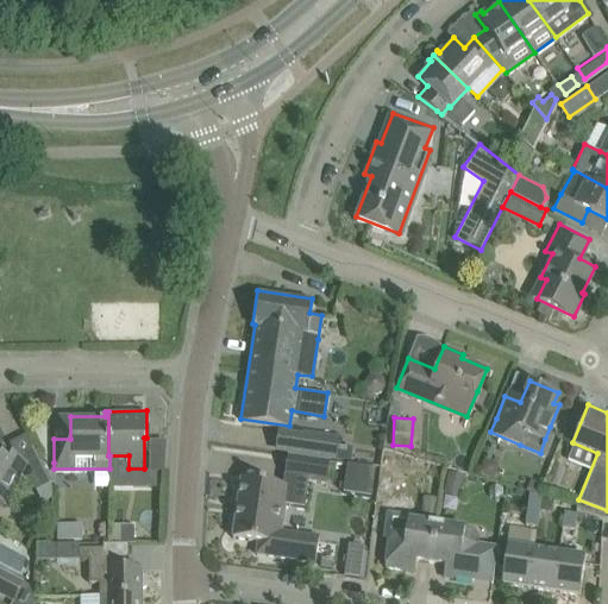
[(301,429),(298,452),(349,460),(351,446),(338,444),(339,435),(301,429)]
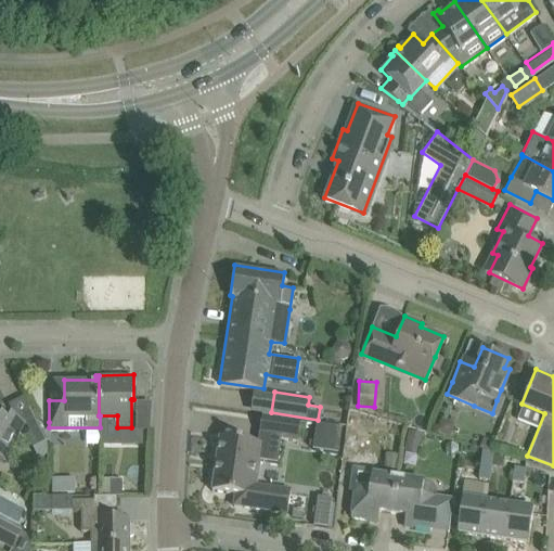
[(0,444),(10,449),(24,422),(0,409),(0,444)]
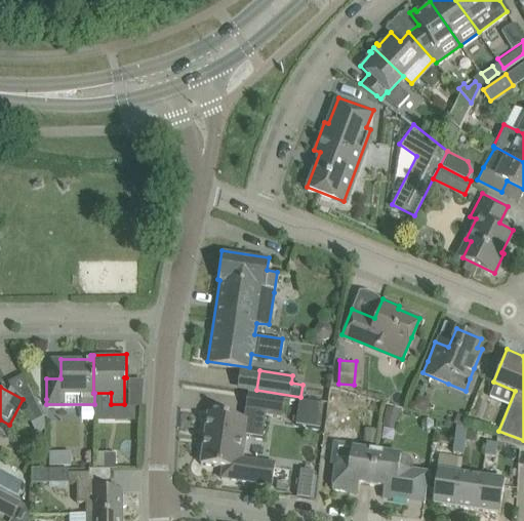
[(247,391),(244,408),(247,409),(265,411),(281,414),(283,396),(247,391)]
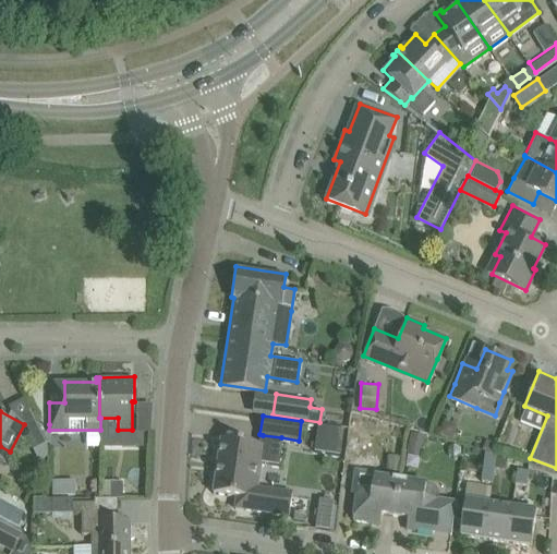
[(35,420),(26,425),(29,430),(26,435),(38,457),(47,453),(41,442),(46,440),(35,420)]
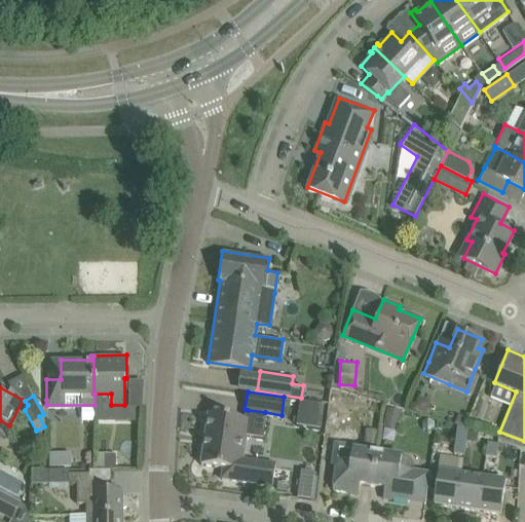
[(299,399),(296,423),(320,426),(323,403),(299,399)]
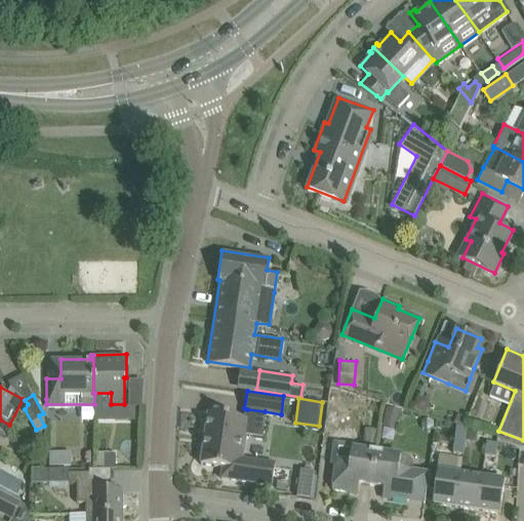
[(396,427),(400,408),(385,405),(380,423),(396,427)]
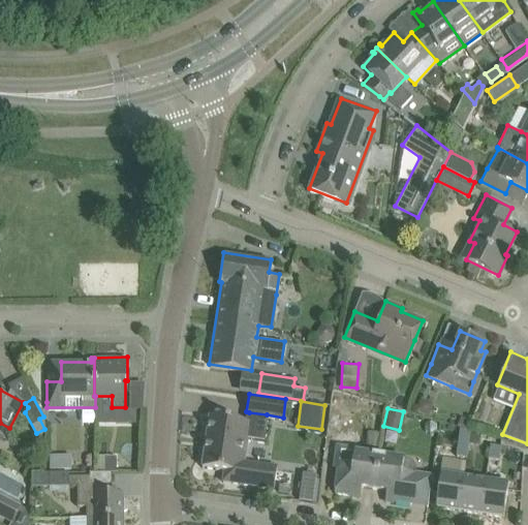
[(209,414),(202,465),(223,468),(222,480),(274,487),(277,464),(244,460),(247,436),(262,438),(267,414),(249,412),(248,420),(209,414)]
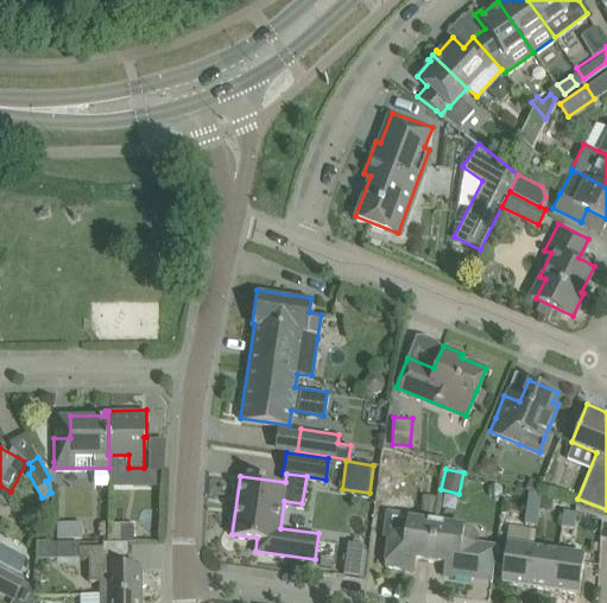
[(528,476),(524,487),(535,490),(538,480),(528,476)]
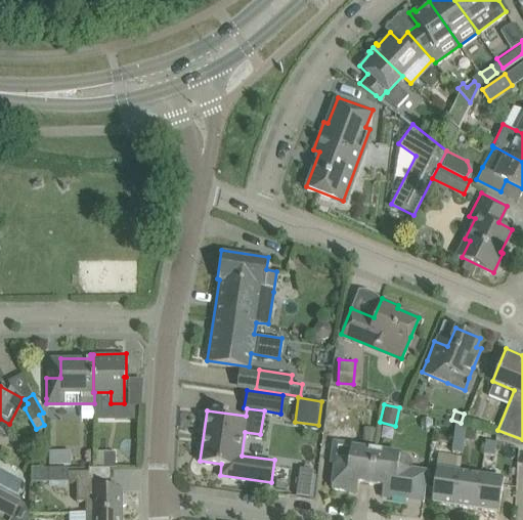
[(453,436),(463,437),(465,424),(455,422),(453,436)]
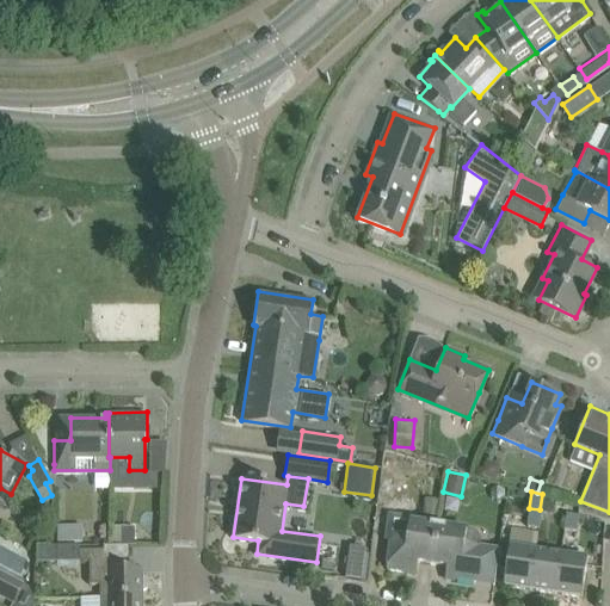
[(424,495),(421,512),(436,513),(438,498),(424,495)]
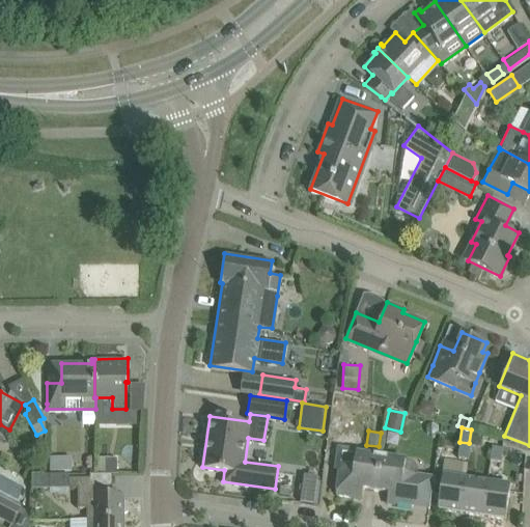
[(467,456),(469,443),(459,442),(457,455),(467,456)]
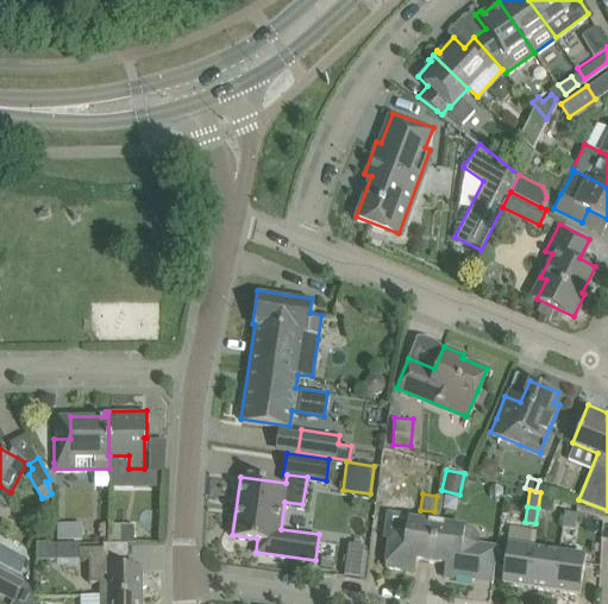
[(574,527),(575,510),(564,509),(562,524),(574,527)]
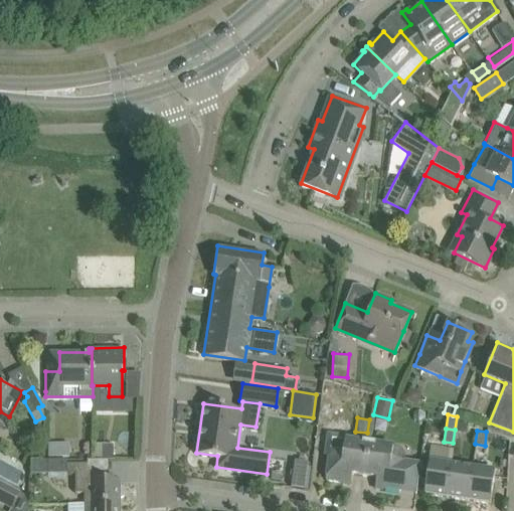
[(363,474),(368,440),(345,437),(346,435),(327,432),(325,450),(329,450),(325,477),(343,480),(344,478),(350,479),(351,472),(363,474)]
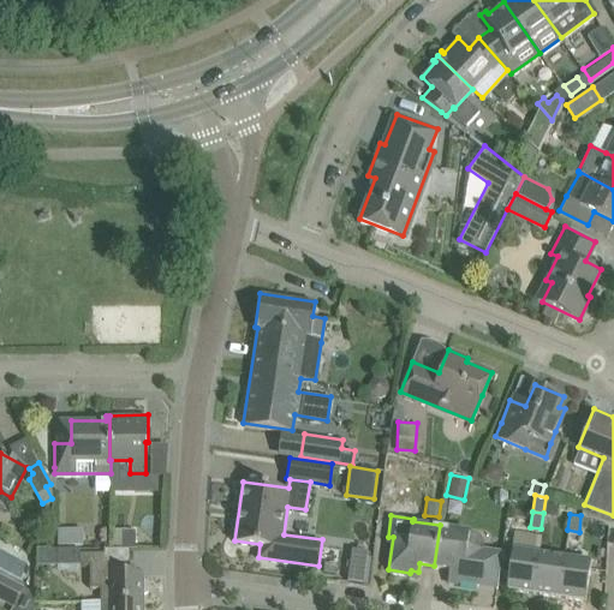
[(474,530),(469,530),(440,525),(434,566),(449,567),(448,575),(455,576),(455,580),(477,582),(478,579),(495,581),(495,585),(496,586),(501,551),(482,549),(483,543),(483,539),(481,536),(478,533),(476,532),(474,530)]
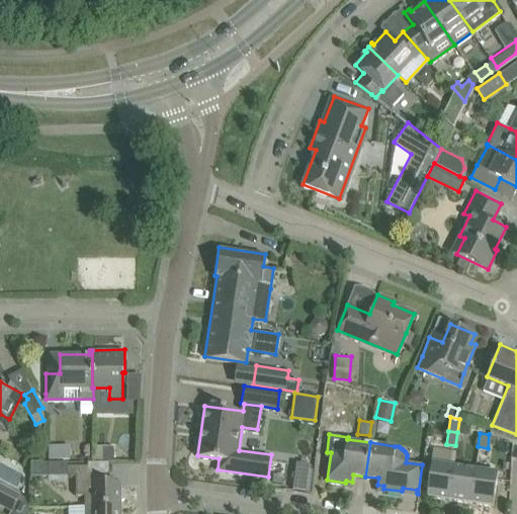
[(69,443),(48,443),(48,457),(69,456),(69,443)]
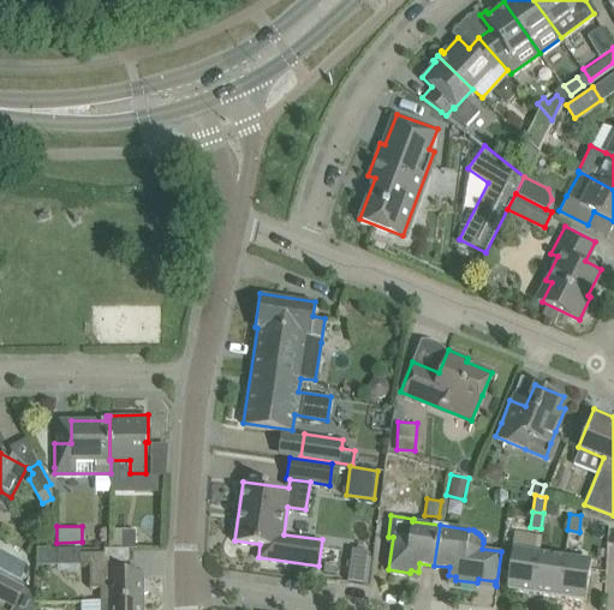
[(133,527),(111,526),(109,545),(133,545),(133,527)]
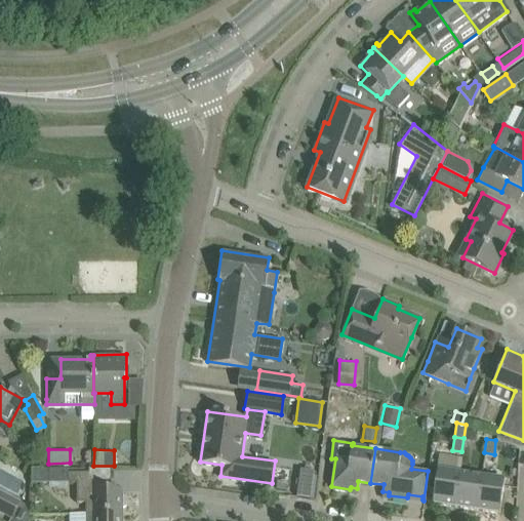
[(69,471),(68,471),(68,466),(61,466),(47,467),(31,467),(31,480),(76,480),(76,501),(85,501),(85,512),(121,512),(121,488),(110,488),(110,479),(89,479),(89,471),(69,471)]
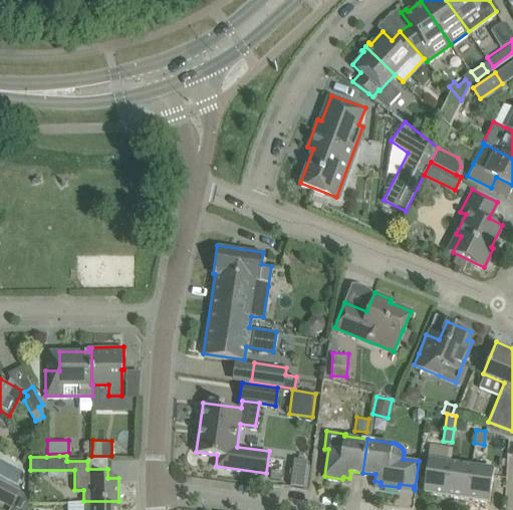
[(293,458),(289,484),(302,486),(306,460),(293,458)]
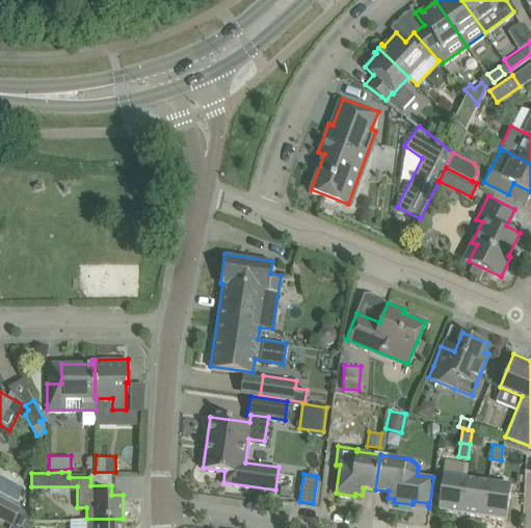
[(460,511),(466,477),(443,474),(437,507),(460,511)]
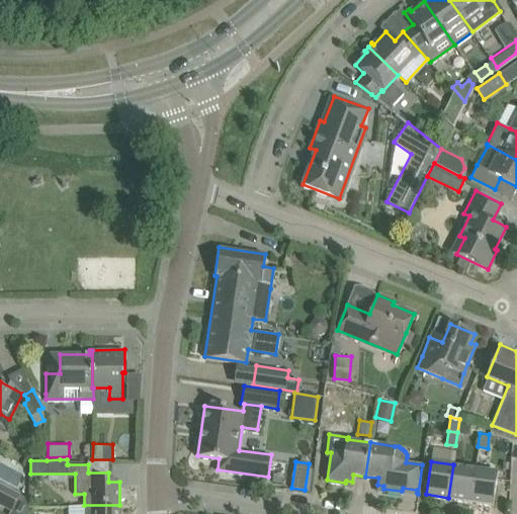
[(469,501),(475,467),(453,464),(448,498),(469,501)]
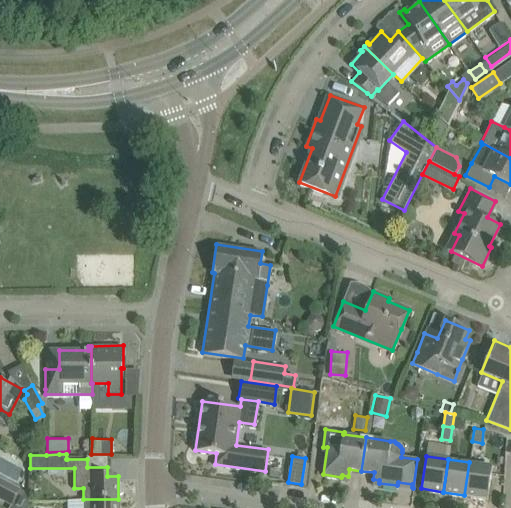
[(469,462),(464,495),(486,498),(491,466),(469,462)]
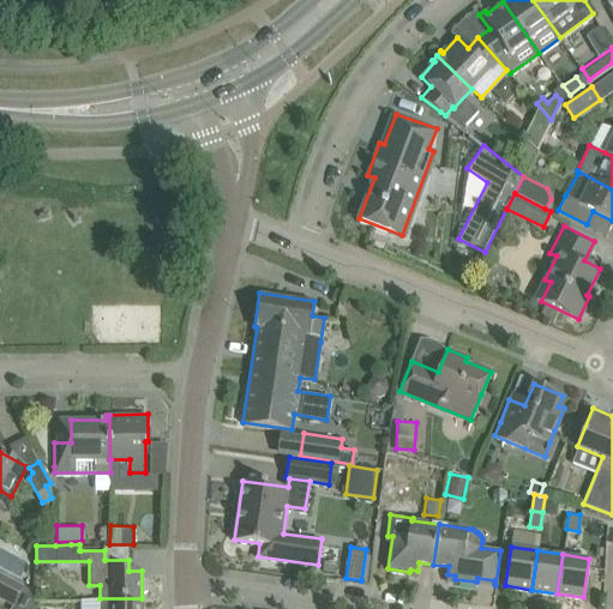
[(0,595),(13,602),(23,584),(0,572),(0,595)]
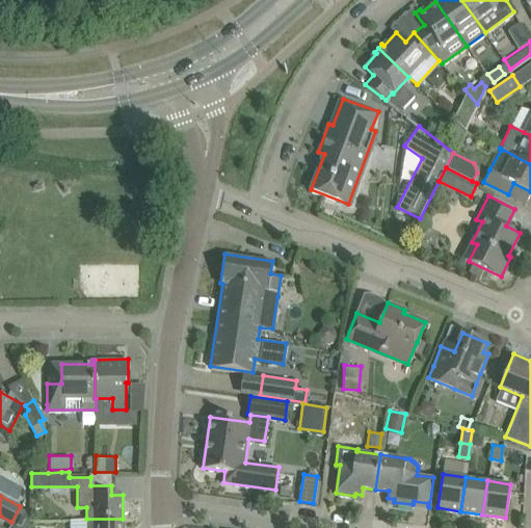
[(123,527),(123,519),(86,519),(69,519),(68,527),(123,527)]
